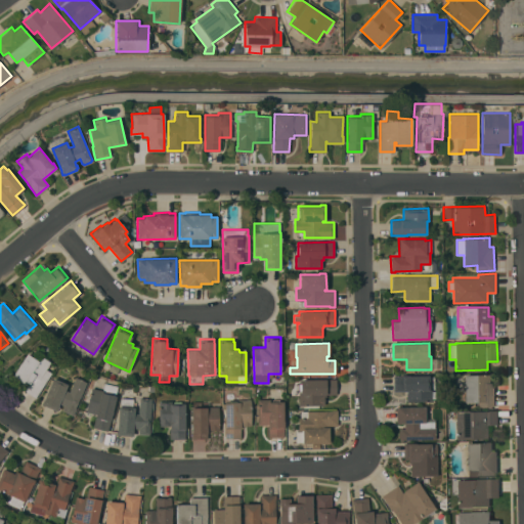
[(27,353),(38,360),(41,356),(50,362),(46,368),(51,373),(35,397),(24,390),(28,385),(13,376),(27,353)]
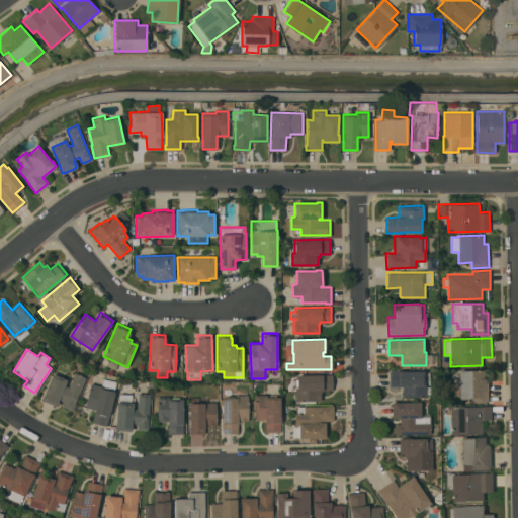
[(424,370),(424,372),(430,371),(430,384),(426,384),(426,385),(430,385),(430,394),(426,394),(426,397),(402,397),(402,386),(389,386),(389,371),(424,370)]
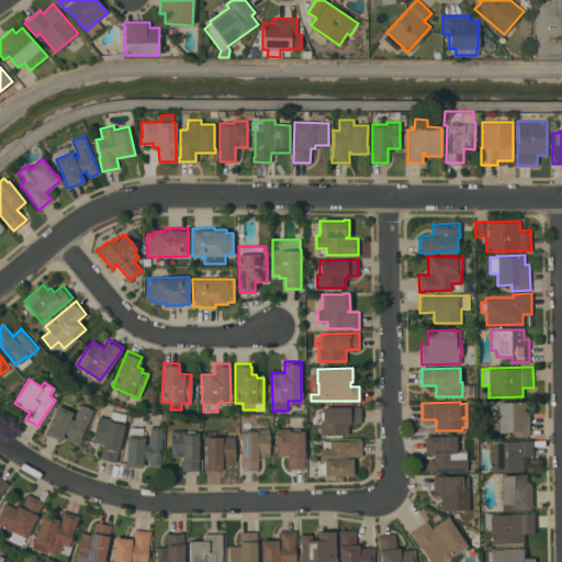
[(531,436),(513,436),(513,431),(509,431),(509,436),(499,436),(499,431),(498,431),(497,402),(525,402),(525,409),(530,409),(531,436)]
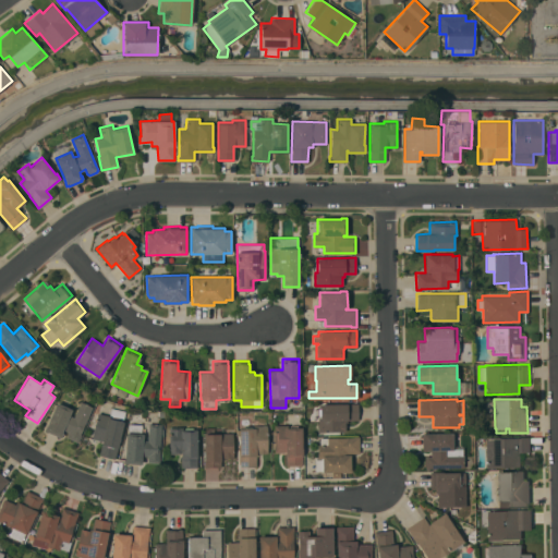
[(93,407),(77,441),(67,437),(69,432),(63,429),(62,432),(60,437),(44,429),(46,425),(47,425),(57,402),(72,409),(70,415),(74,417),(80,401),(93,407)]
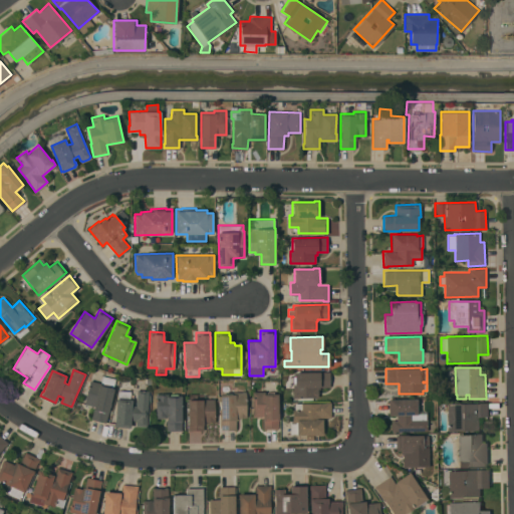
[(329,371),(329,387),(319,387),(319,389),(318,389),(318,398),(292,398),(292,386),(295,386),(295,382),(293,382),(293,375),(294,375),(294,371),(329,371)]
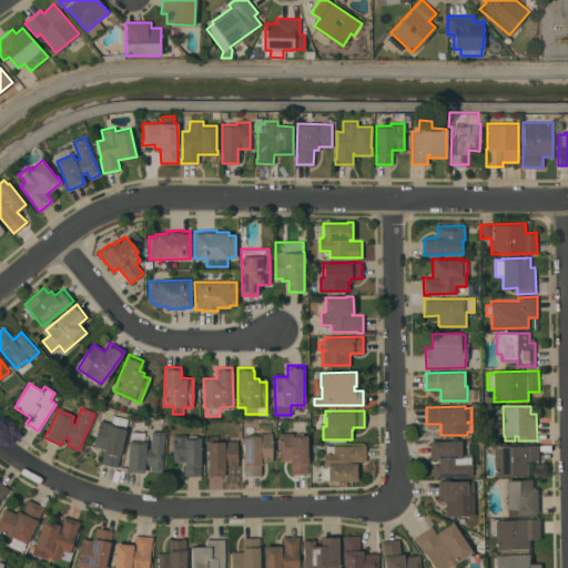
[(101,463),(104,449),(93,446),(100,421),(111,423),(113,415),(128,418),(125,428),(127,429),(117,467),(101,463)]
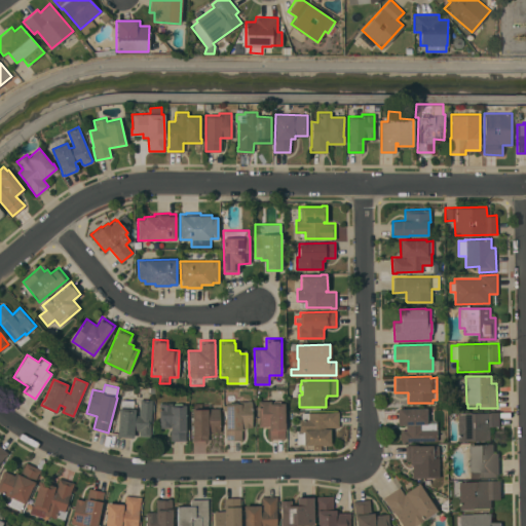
[(150,436),(139,435),(139,429),(134,429),(134,437),(117,436),(117,433),(119,408),(120,408),(121,400),(134,400),(133,408),(135,408),(135,415),(139,415),(140,399),(152,400),(150,436)]
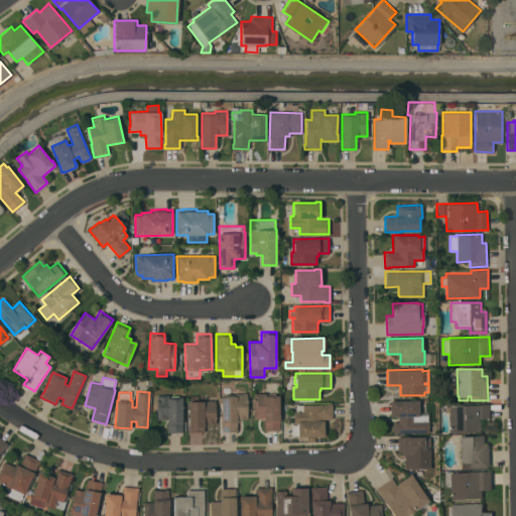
[(247,393),(247,418),(237,419),(237,431),(222,431),(221,396),(226,396),(226,394),(233,394),(233,396),(234,396),(234,393),(247,393)]
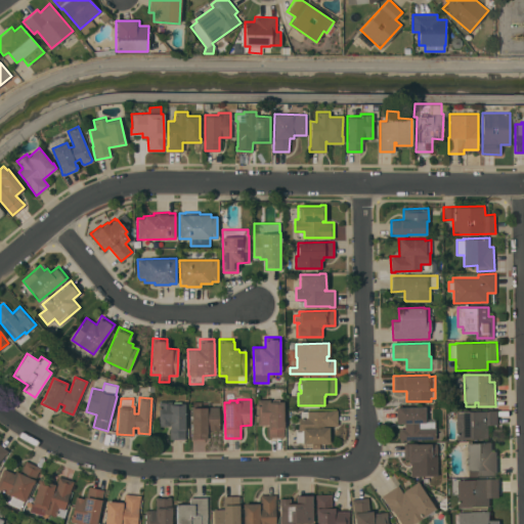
[(257,399),(272,399),(279,399),(279,401),(284,401),(284,437),(268,437),(268,424),(258,425),(257,399)]
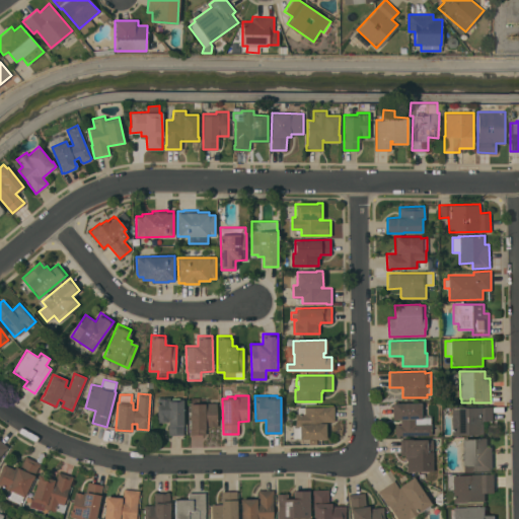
[(157,397),(170,397),(170,399),(182,399),(183,434),(168,435),(168,422),(157,422),(157,397)]
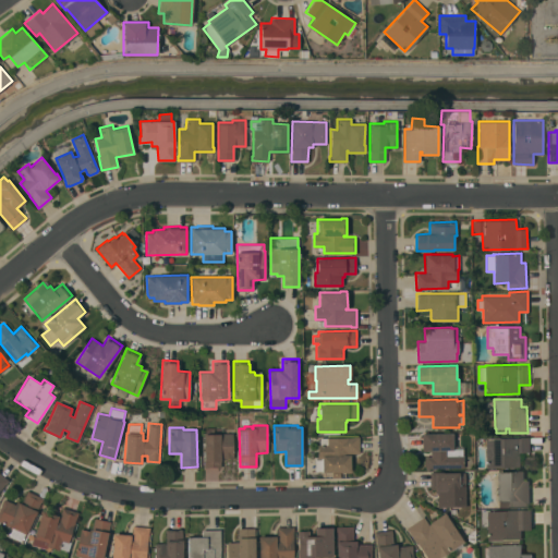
[(233,458),(220,458),(221,466),(204,466),(204,434),(205,434),(205,427),(214,427),(214,433),(233,433),(233,458)]
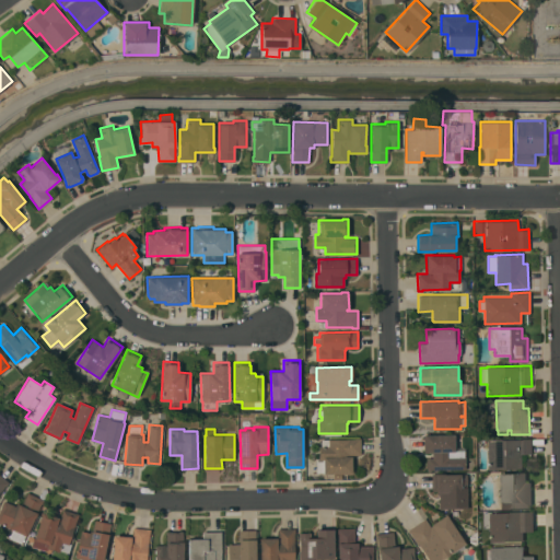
[(465,447),(465,469),(431,469),(431,470),(427,470),(427,468),(426,468),(426,459),(427,459),(427,457),(432,457),(432,452),(428,452),(424,452),(424,451),(422,451),(422,436),(423,436),(423,434),(454,434),(454,447),(465,447)]
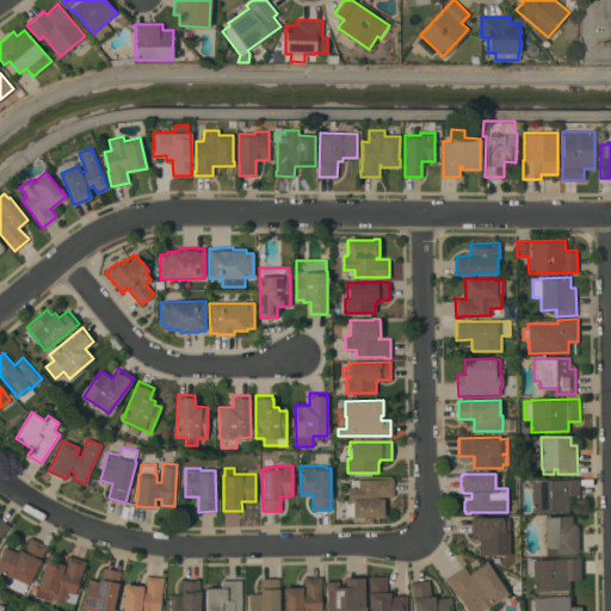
[(376,479),(387,479),(387,477),(393,477),(393,497),(381,497),(381,498),(383,498),(383,517),(375,517),(353,517),(353,516),(345,516),(345,500),(347,500),(347,487),(350,487),(350,479),(376,479)]
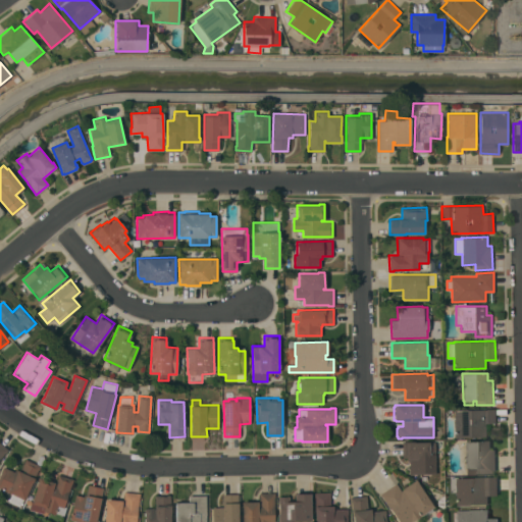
[(496,409),(497,423),(486,423),(487,436),(455,436),(454,410),(496,409)]
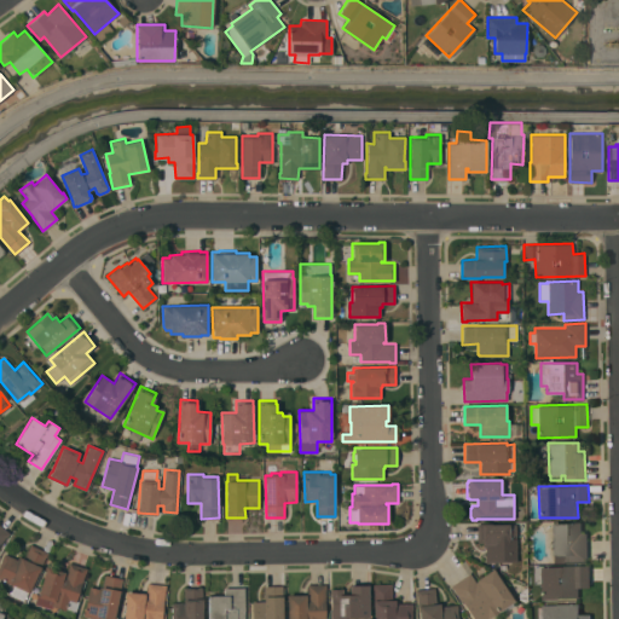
[(521,524),(521,539),(515,539),(514,553),(510,553),(510,561),(490,561),(490,562),(485,562),(485,549),(484,549),(484,545),(482,545),(482,542),(478,542),(478,522),(521,524)]
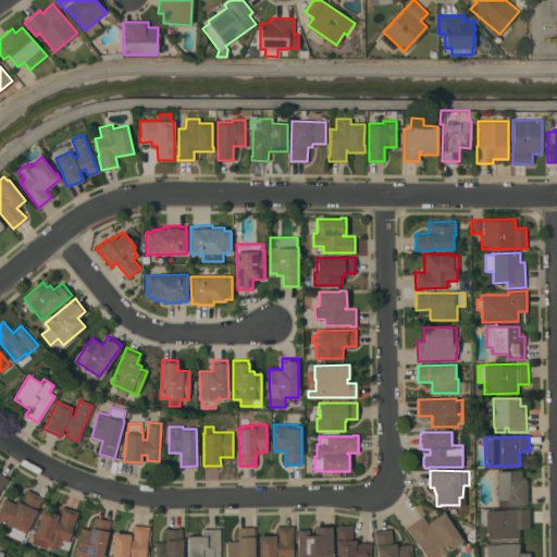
[(523,470),(523,480),(528,480),(529,505),(497,506),(495,471),(523,470)]
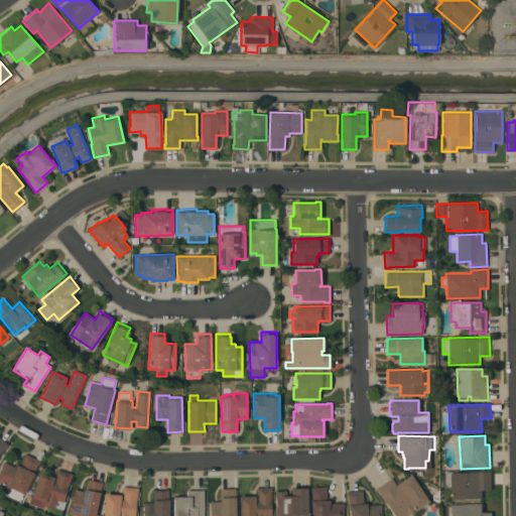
[(0,469),(1,467),(3,461),(16,467),(17,465),(20,466),(25,454),(40,461),(34,473),(35,473),(33,477),(32,477),(24,494),(0,482),(0,469)]
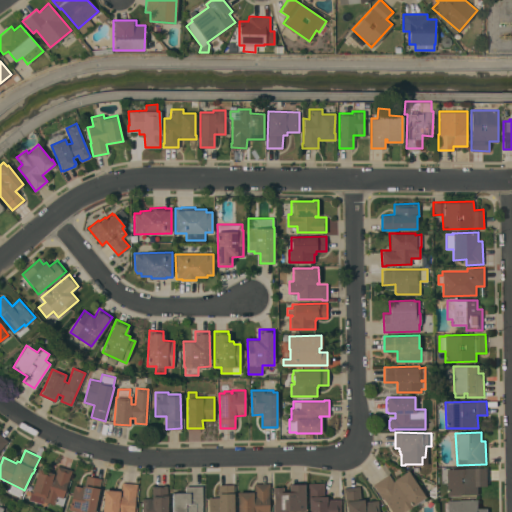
[(72,469),(63,497),(65,497),(62,505),(55,503),(54,505),(43,501),(43,504),(28,499),(31,491),(32,492),(37,472),(38,468),(55,473),(57,465),(72,469)]
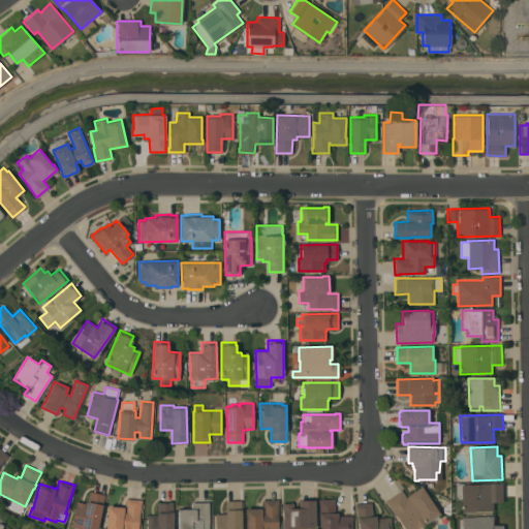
[(504,484),(504,502),(495,502),(495,511),(462,511),(462,498),(461,498),(460,491),(462,491),(462,484),(504,484)]
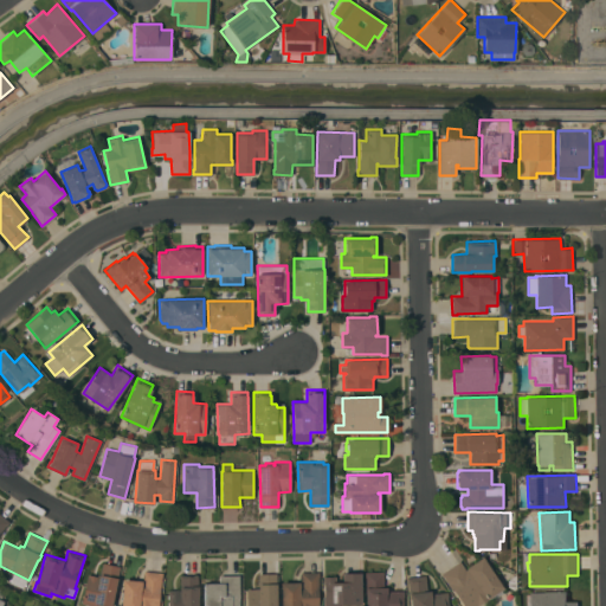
[(459,560),(465,568),(482,556),(503,587),(501,590),(503,592),(492,600),(490,597),(476,605),(464,605),(450,585),(450,586),(440,573),(459,560)]
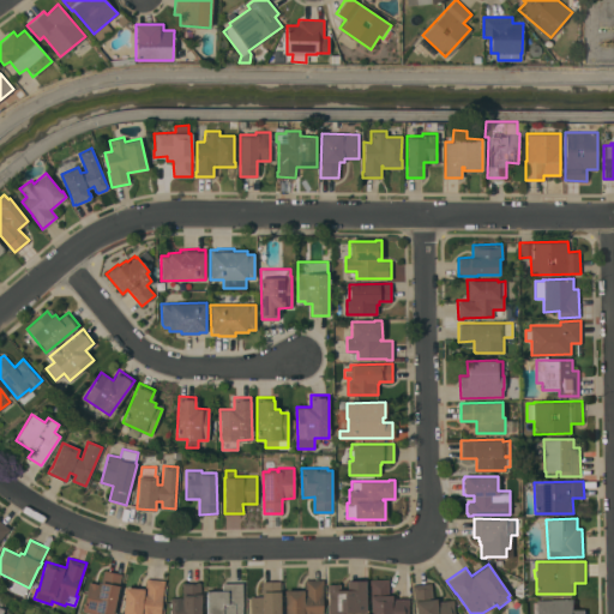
[(89,582),(98,584),(98,582),(101,582),(103,570),(122,573),(114,613),(100,613),(100,612),(97,611),(97,613),(83,612),(89,582)]
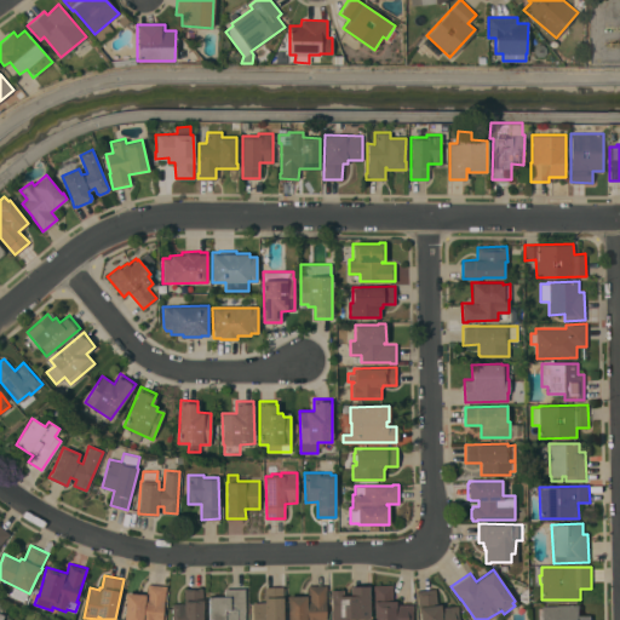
[(124,619),(126,598),(125,598),(126,592),(147,595),(148,584),(166,585),(162,619),(124,619)]
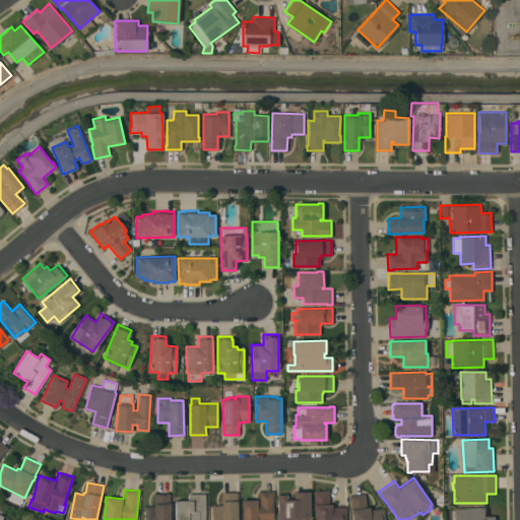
[(314,519),(314,509),(313,491),(329,490),(329,504),(335,504),(335,507),(346,506),(346,512),(346,519),(314,519)]
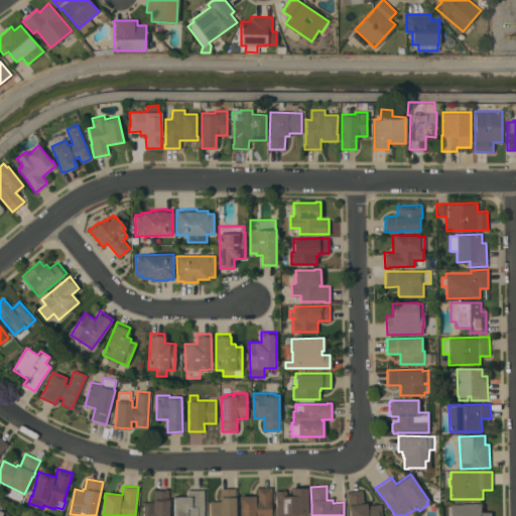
[(240,515),(240,500),(239,500),(239,496),(256,495),(256,487),(272,487),(272,491),(271,491),(271,515),(240,515)]
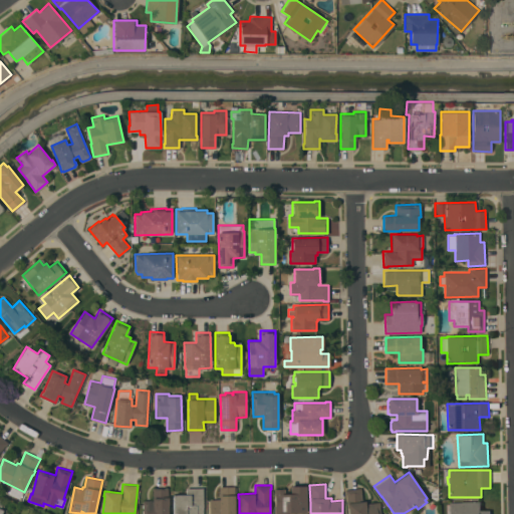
[(274,513),(274,489),(284,488),(284,494),(291,494),(290,486),(306,485),(306,513),(286,513),(274,513)]
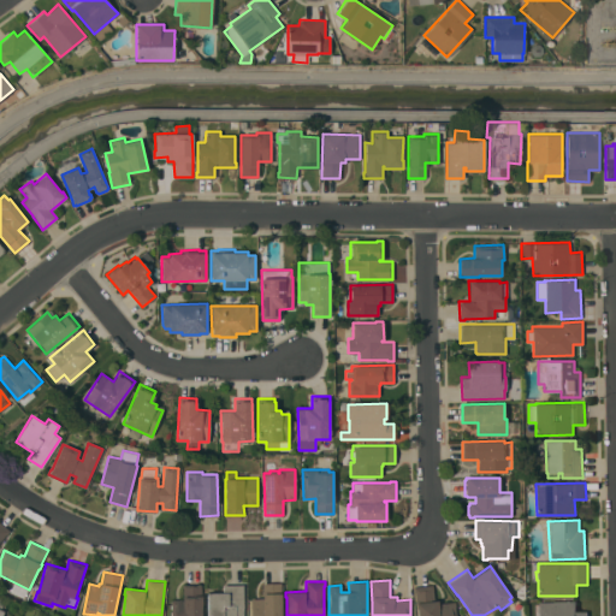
[(250,615),(250,598),(262,598),(262,582),(282,582),(282,615),(250,615)]
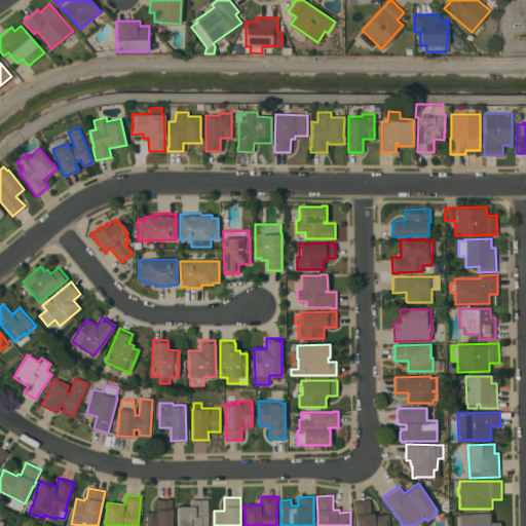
[(146,525),(146,513),(147,513),(147,512),(156,512),(156,498),(172,498),(172,509),(173,509),(173,516),(173,525),(146,525)]
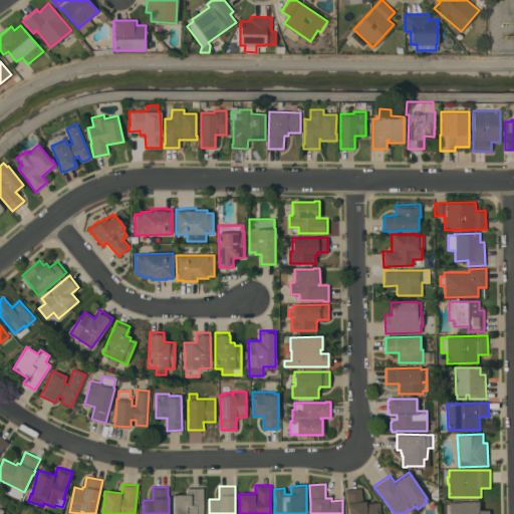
[(348,513),(344,490),(360,487),(362,501),(367,500),(367,503),(379,501),(380,506),(379,506),(380,513),(348,513)]
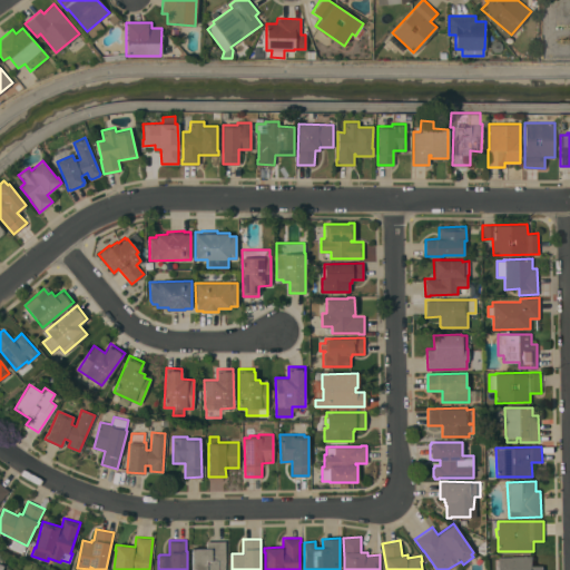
[(192,569),(192,548),(206,548),(206,541),(225,541),(225,569),(192,569)]
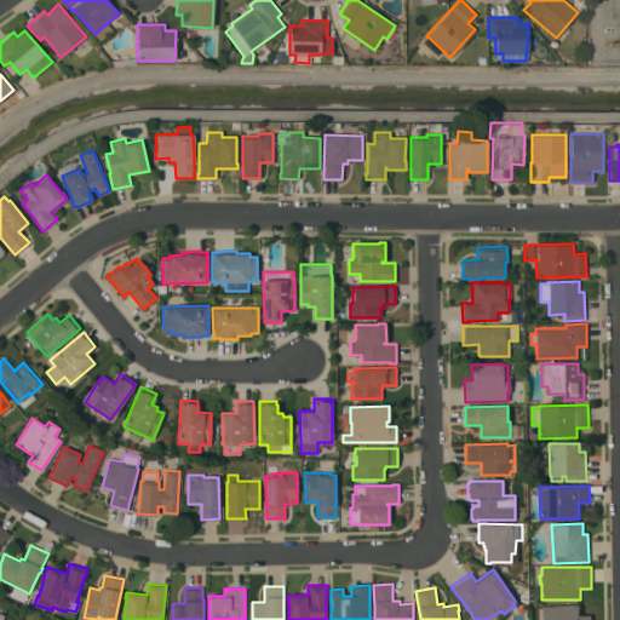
[(580,604),(581,615),(592,615),(592,619),(539,619),(539,608),(541,608),(541,606),(580,604)]
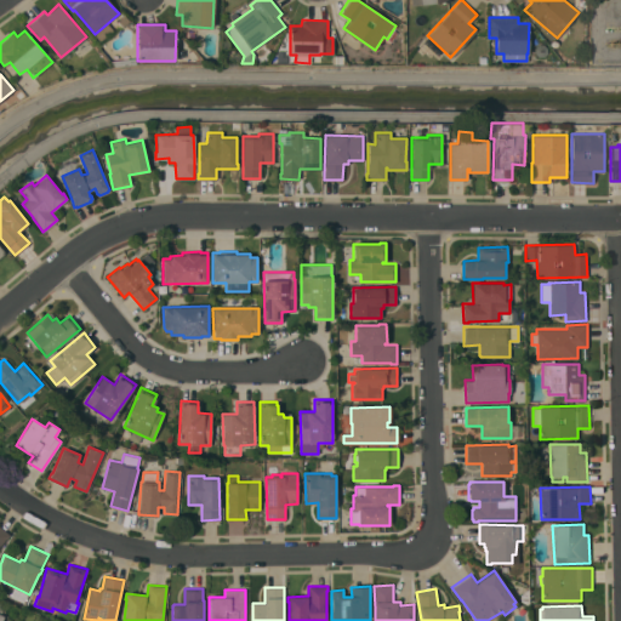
All buildings are outlined.
